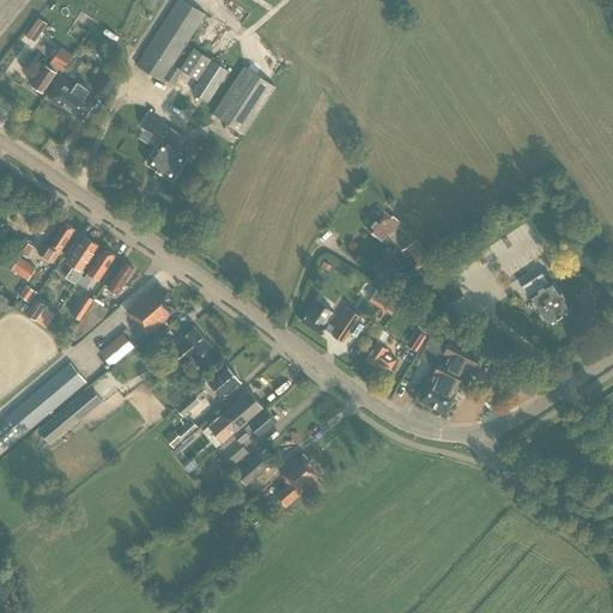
[(182,0),(178,0),(137,65),(163,82),(165,79),(174,84),(182,71),(181,70),(174,65),(206,16),(182,0)]
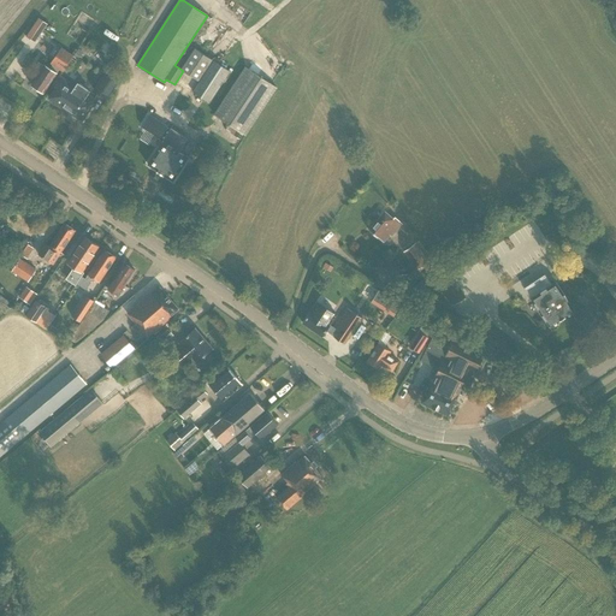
[(34,40),(46,22),(40,17),(27,35),(34,40)]
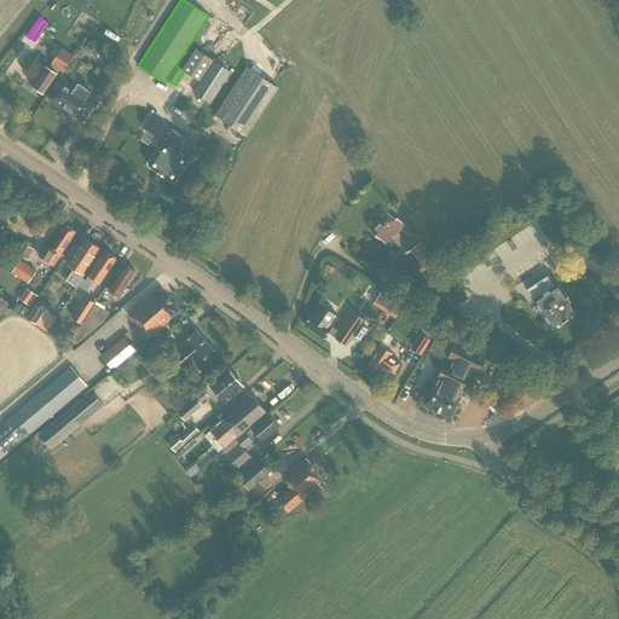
[(106,56),(114,58),(117,46),(110,44),(106,56)]
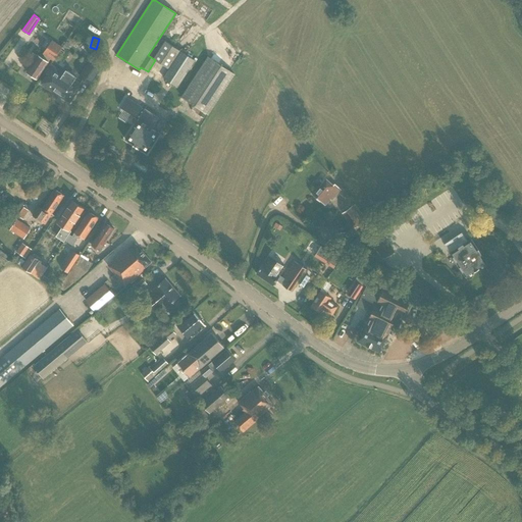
[(32,65),(27,72),(37,80),(51,59),(53,60),(54,60),(62,48),(53,42),(52,41),(44,54),(45,55),(43,58),(40,56),(39,55),(38,56),(34,53),(28,62),(32,65)]
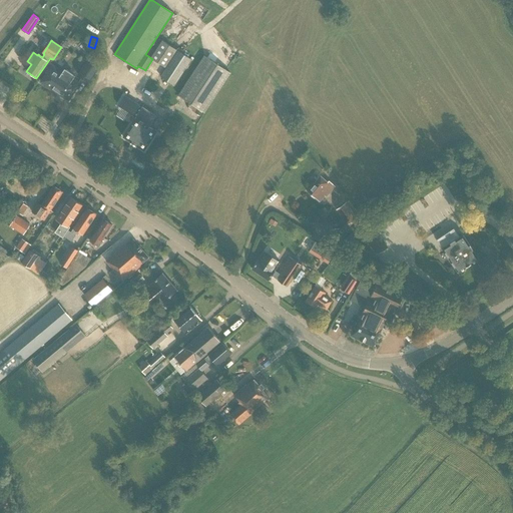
[(162,41),(151,58),(152,59),(165,67),(176,50),(162,41)]
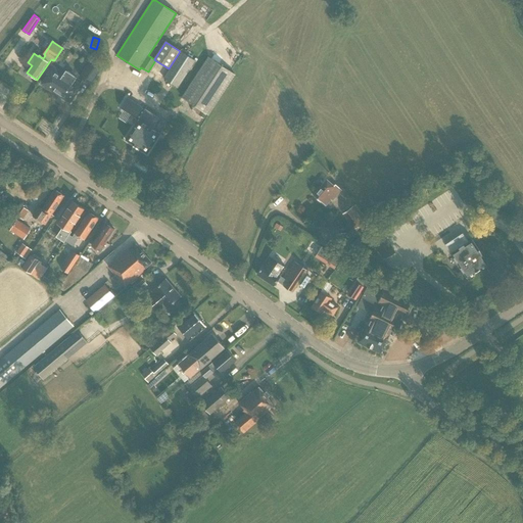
[(24,52),(17,54),(19,61),(26,59),(24,52)]
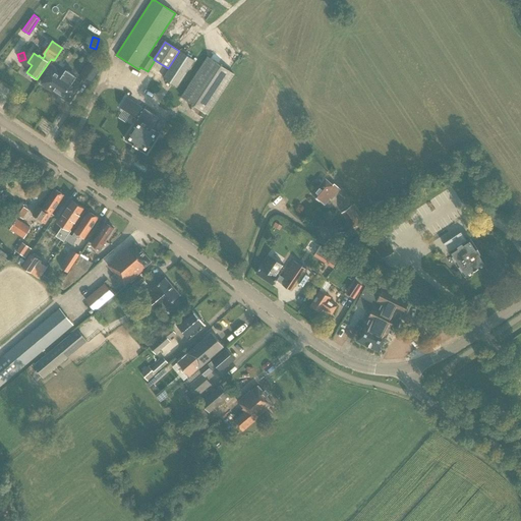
[(169,70),(164,78),(177,88),(194,61),(181,52),(169,70)]
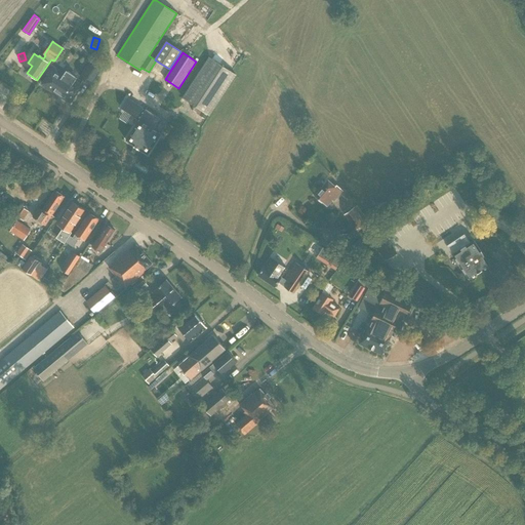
[(209,116),(236,75),(209,57),(183,97),(209,116)]
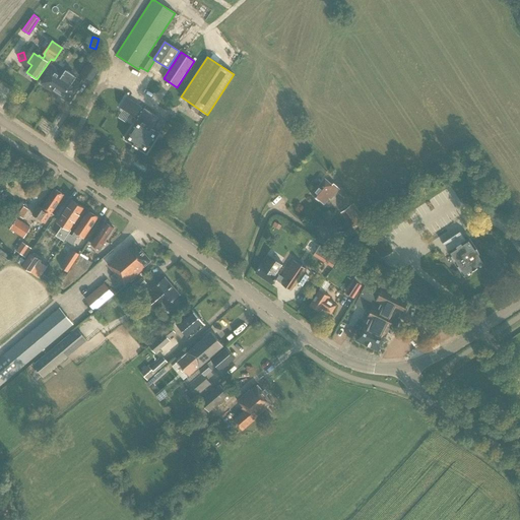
[(78,76),(89,83),(100,70),(87,62),(78,76)]
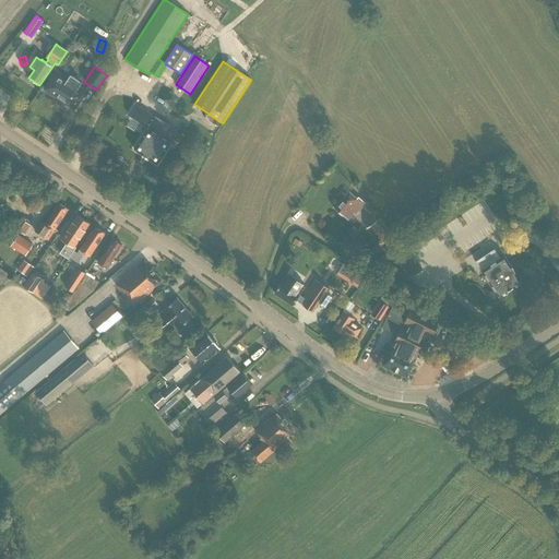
[(51,80),(46,88),(74,108),(83,95),(86,91),(81,86),(82,83),(71,75),(69,79),(57,71),(55,69),(48,78),(51,80)]
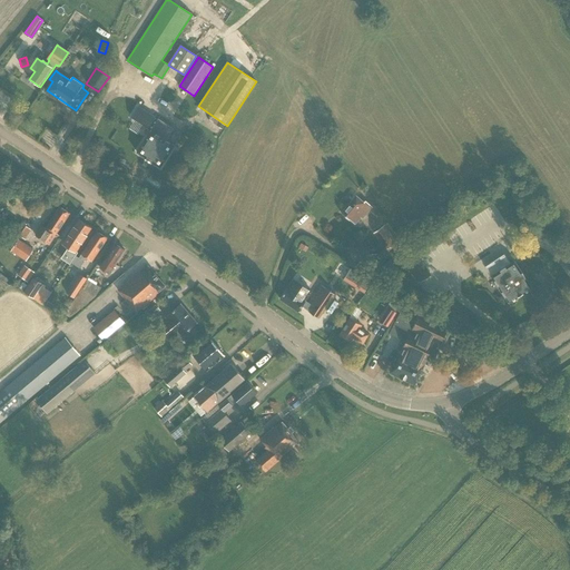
[(178,88),(172,102),(179,106),(186,92),(178,88)]
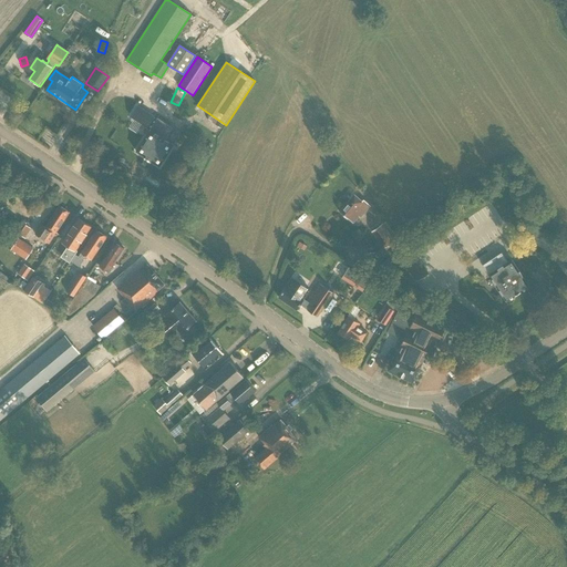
[(140,106),(132,117),(147,127),(144,132),(148,134),(136,152),(160,166),(174,145),(155,133),(158,127),(151,122),(154,116),(140,106)]
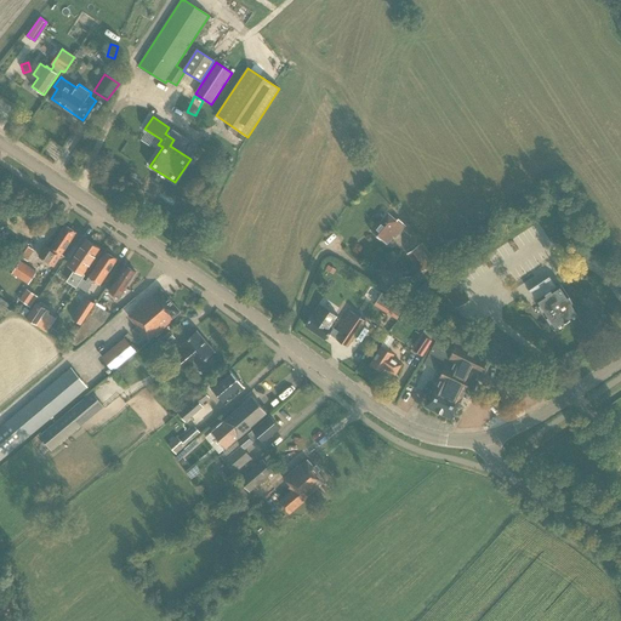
[(372,232),(381,240),(382,239),(387,244),(396,234),(397,235),(405,226),(398,220),(397,221),(388,214),(385,218),(372,232)]
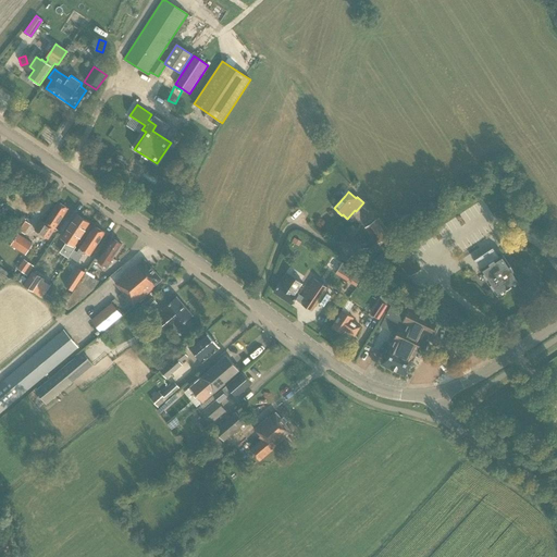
[(40,222),(35,231),(48,239),(67,209),(59,202),(46,222),(45,225),(40,222)]
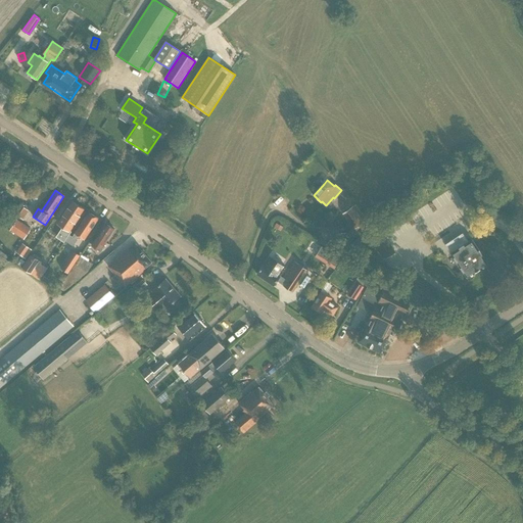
[(62,227),(56,237),(64,243),(72,232),(70,231),(72,228),(85,209),(73,201),(57,224),(62,227)]
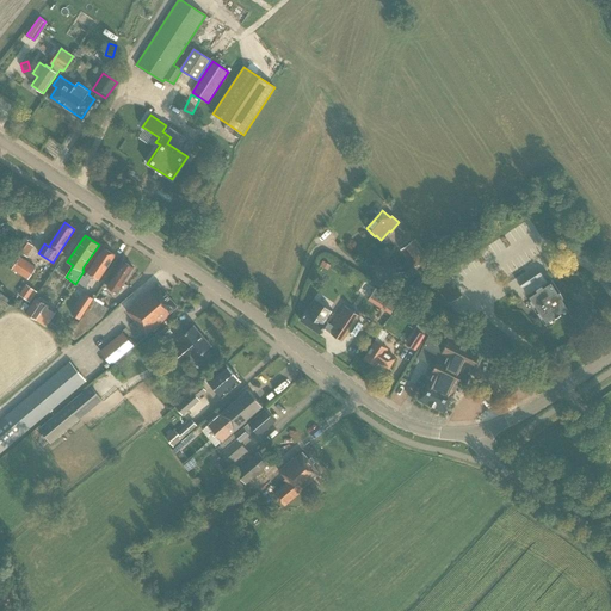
[(25,241),(18,251),(25,255),(32,245),(25,241)]
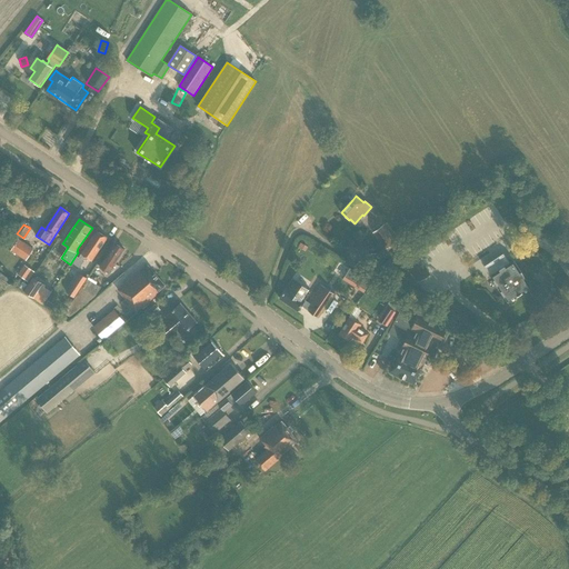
[(386,226),(373,233),(386,251),(398,242),(386,226)]
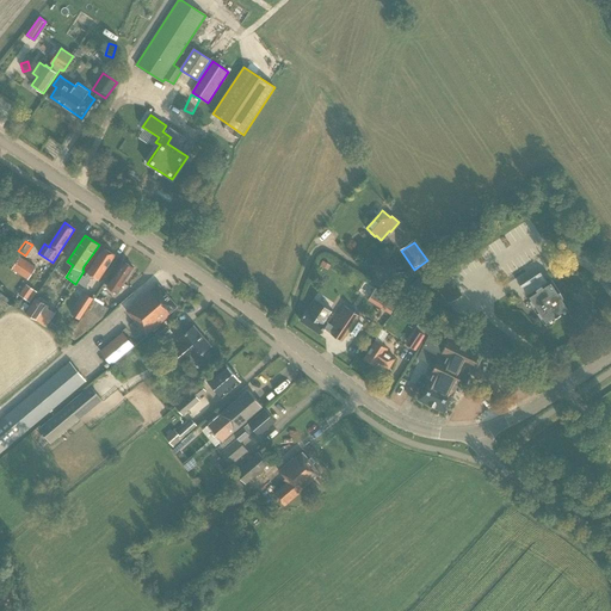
[(86,288),(93,277),(98,281),(115,255),(104,248),(94,264),(93,264),(93,265),(85,277),(82,276),(78,282),(86,288)]
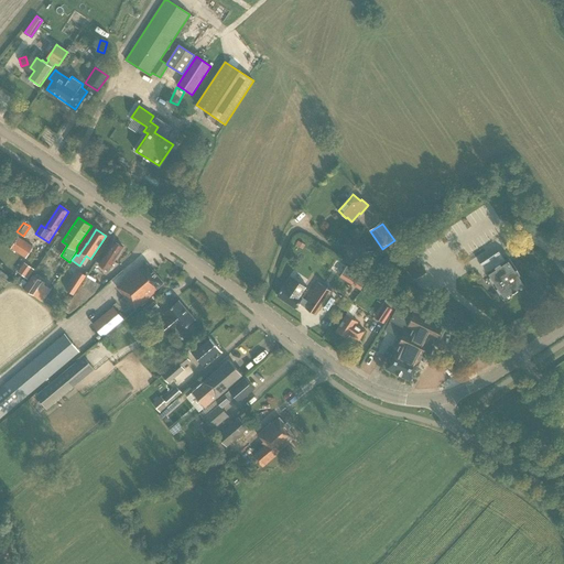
[(11,249),(26,259),(34,248),(19,237),(11,249)]
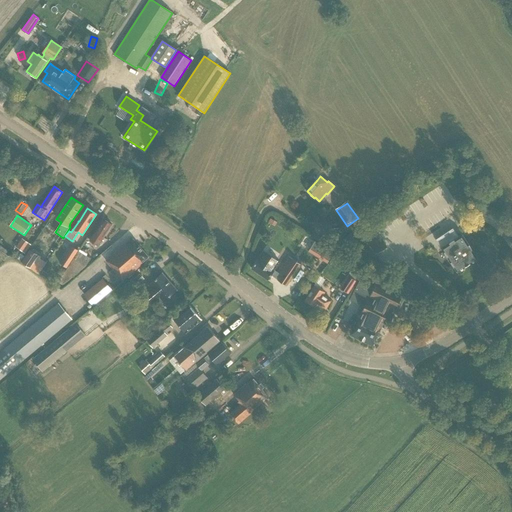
[(104,219),(90,240),(98,246),(112,225),(104,219)]
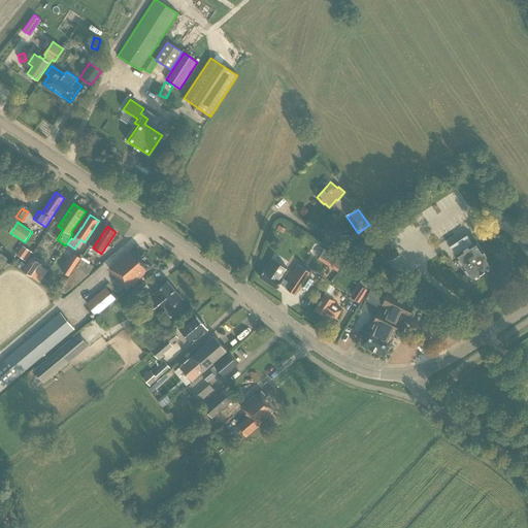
[(375,243),(388,262),(398,255),(386,236),(375,243)]
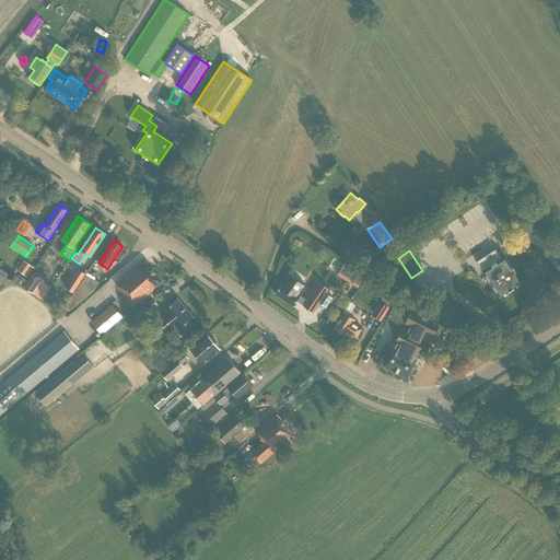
[(496,251),(478,261),(483,271),(500,298),(523,282),(505,256),(501,259),(496,251)]
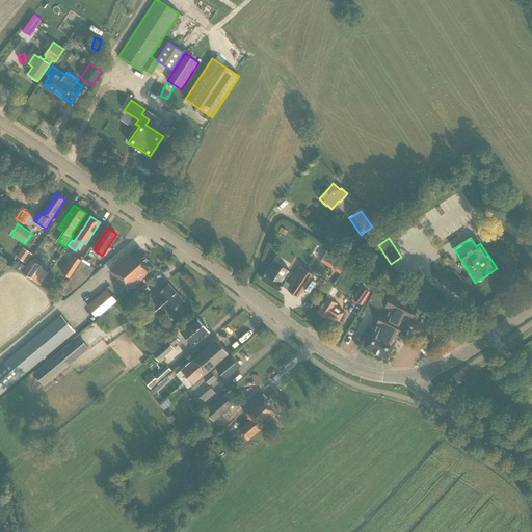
[(357,247),(363,256),(369,251),(364,243),(357,247)]
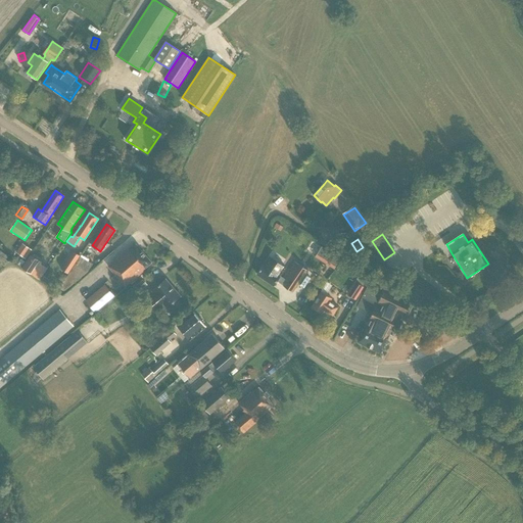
[(136,243),(108,267),(126,287),(144,271),(144,270),(152,263),(136,243)]
